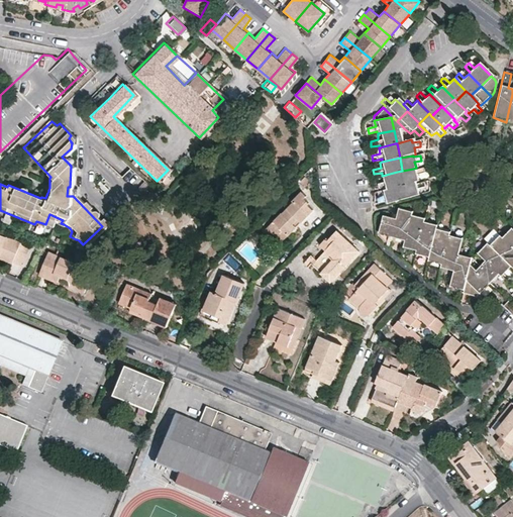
[(414,171),(413,169),(402,171),(397,172),(400,186),(415,183),(417,182),(416,176),(422,175),(421,169),(414,171)]
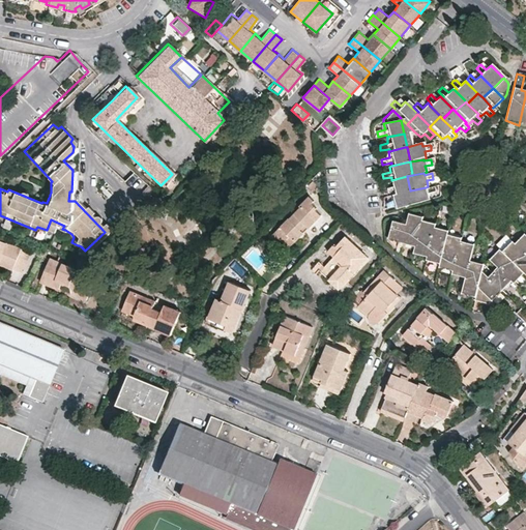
[(410,190),(407,176),(391,180),(390,180),(391,186),(383,187),(384,194),(392,192),(392,195),(408,192),(409,190),(410,190)]
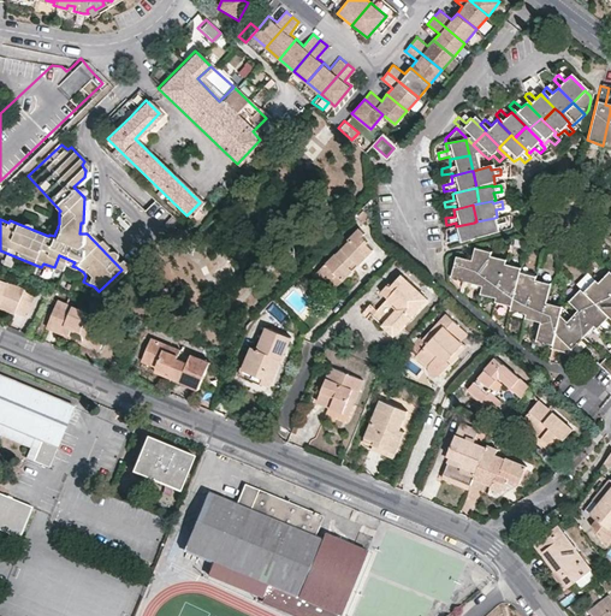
[(156,227),(161,232),(173,221),(168,215),(156,227)]
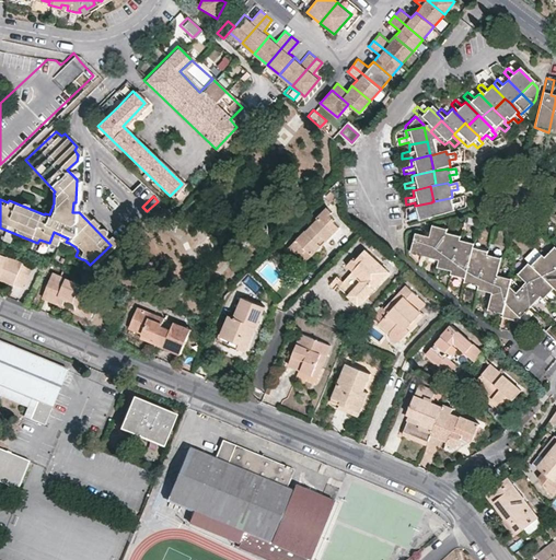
[(450,200),(450,198),(433,201),(432,201),(435,216),(452,212),(451,206),(459,205),(459,202),(459,201),(458,200),(458,199),(450,200)]
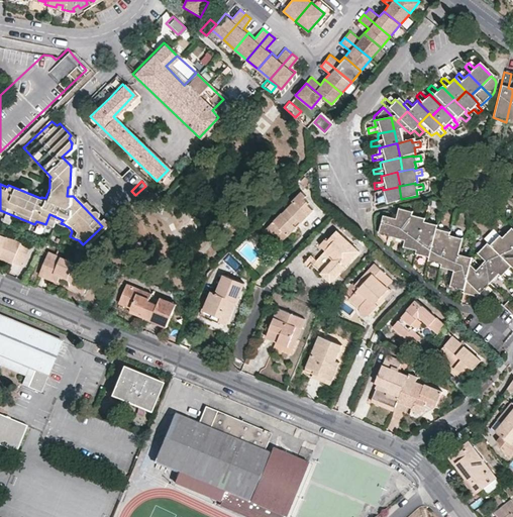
[(398,187),(383,190),(382,190),(382,191),(383,195),(375,197),(375,198),(376,200),(376,201),(376,202),(384,201),(384,202),(384,203),(385,203),(386,203),(401,199),(399,186),(398,187)]
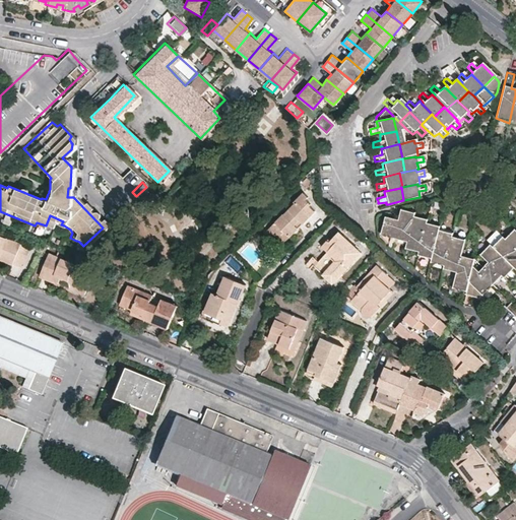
[(282,233),(287,238),(307,217),(304,214),(310,208),(298,198),(293,203),(294,204),(283,215),(281,215),(274,223),(273,223),(265,232),(274,242),(278,238),(282,233)]
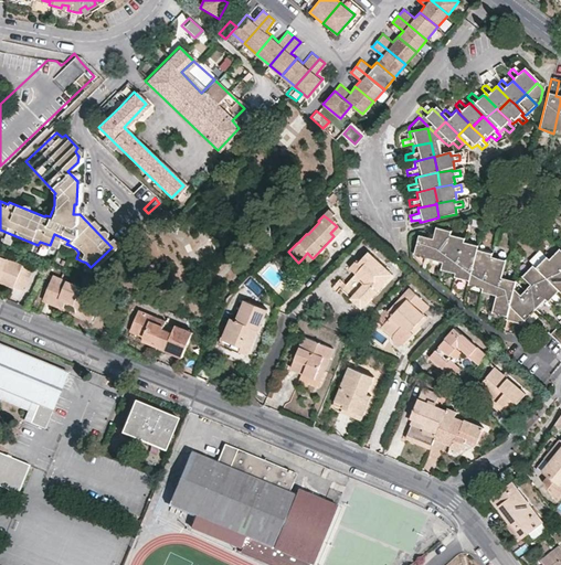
[(435,241),(432,240),(427,259),(431,260),(442,263),(448,235),(450,232),(435,227),(433,235),(437,236),(435,241)]
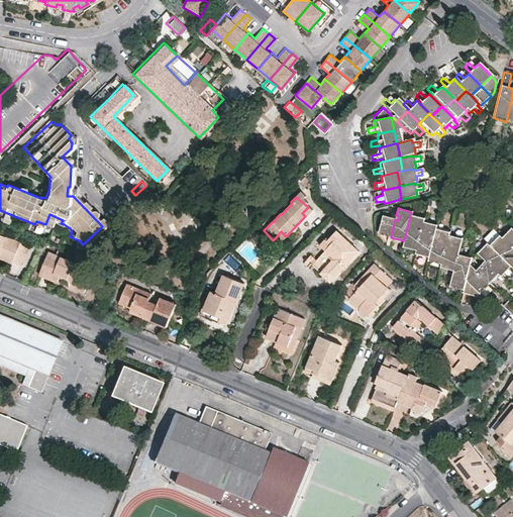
[(60,225),(61,223),(63,220),(49,214),(47,219),(60,225)]
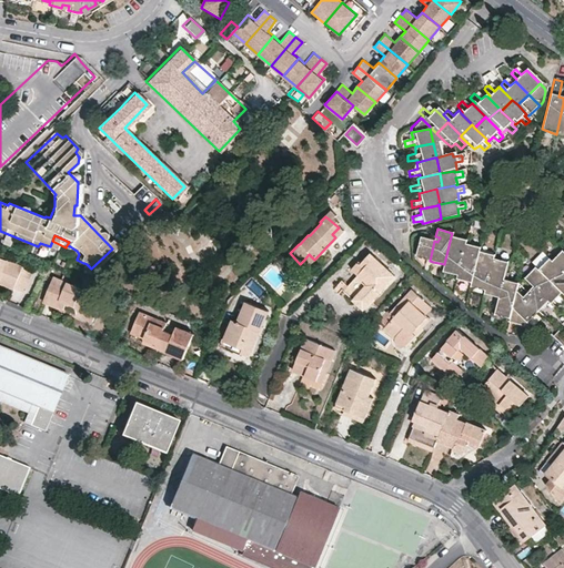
[(430,261),(434,241),(430,240),(425,239),(420,236),(414,255),(425,259),(430,261)]
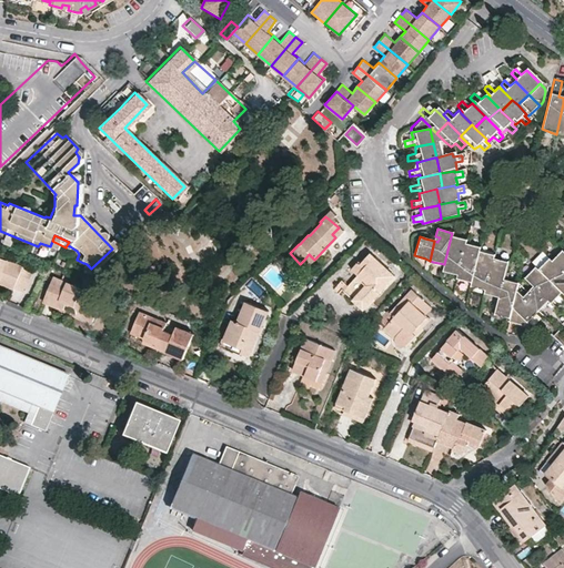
[(451,236),(444,264),(443,266),(446,267),(445,271),(456,274),(465,243),(465,240),(451,236)]
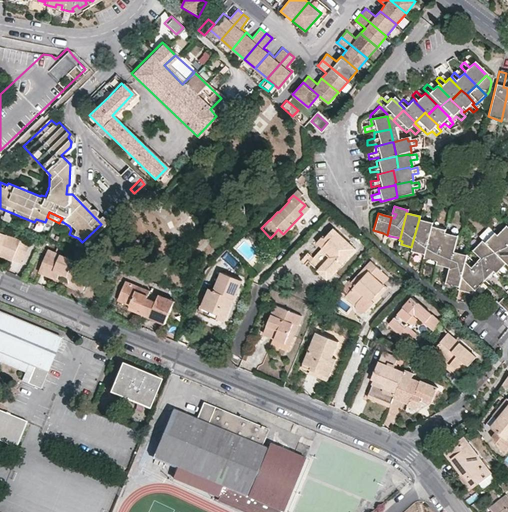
[(423,254),(431,225),(432,223),(419,219),(411,247),(416,249),(416,252),(423,254)]
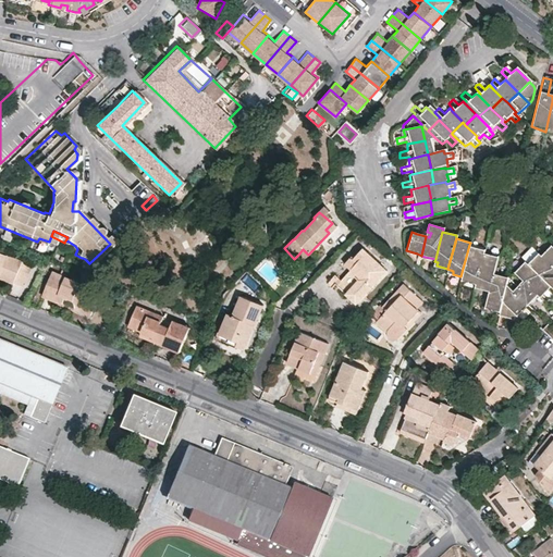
[(475,284),(483,252),(484,249),(469,245),(461,276),(466,277),(465,281),(475,284)]
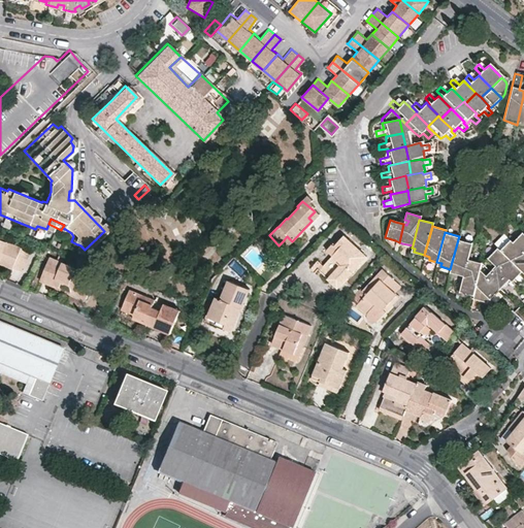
[(523,236),(523,235),(520,233),(511,243),(523,256),(523,236)]
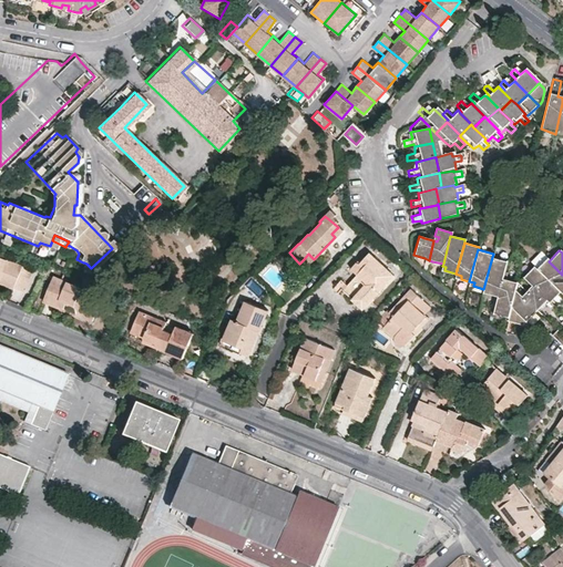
[(364,308),(393,276),(368,253),(359,264),(364,267),(346,286),(343,289),(364,308)]
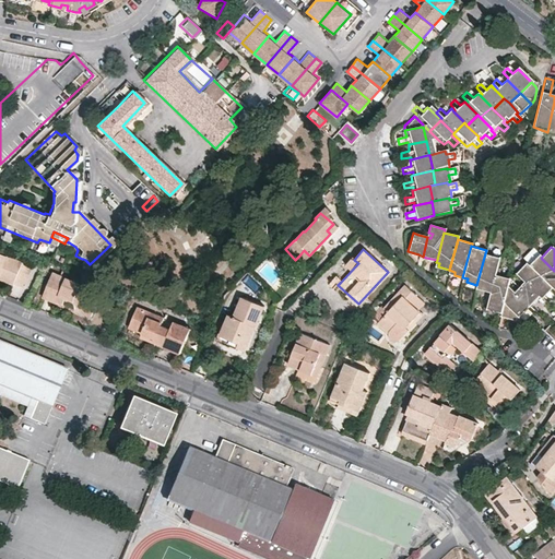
[(304,260),(309,256),(304,250),(299,256),(304,260)]
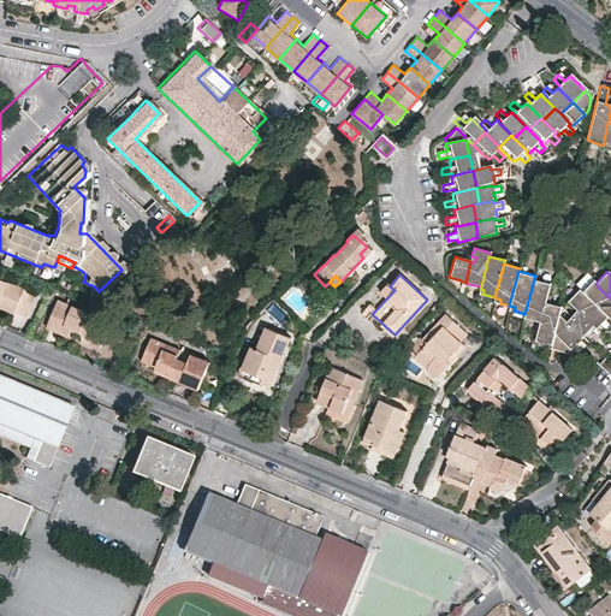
[(0,309),(7,312),(9,311),(17,314),(27,291),(17,288),(17,286),(0,279),(0,309)]
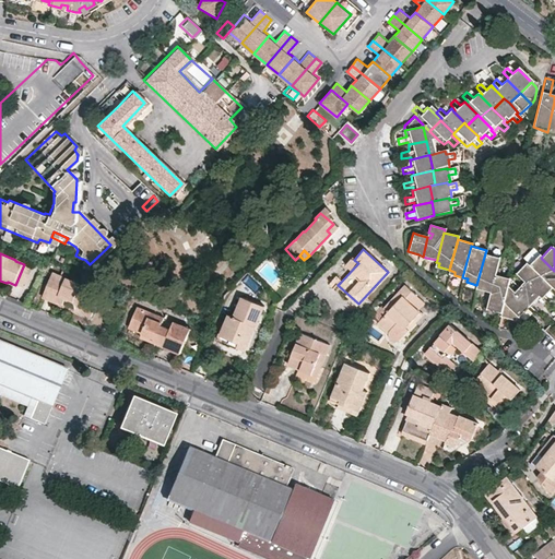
[(491,293),(495,275),(499,258),(485,253),(476,285),(481,287),(480,289),(491,293)]
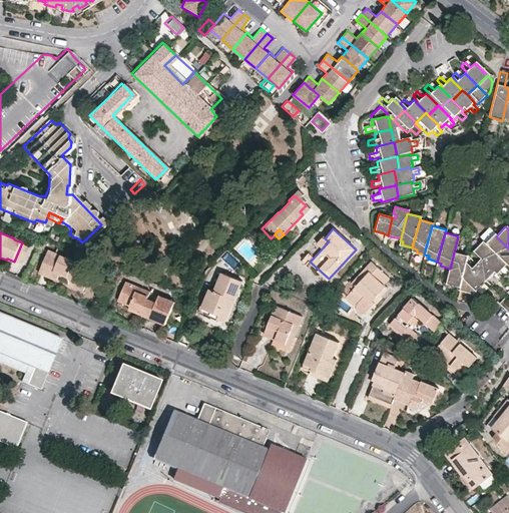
[(362,241),(355,234),(354,237),(360,243),(362,241)]
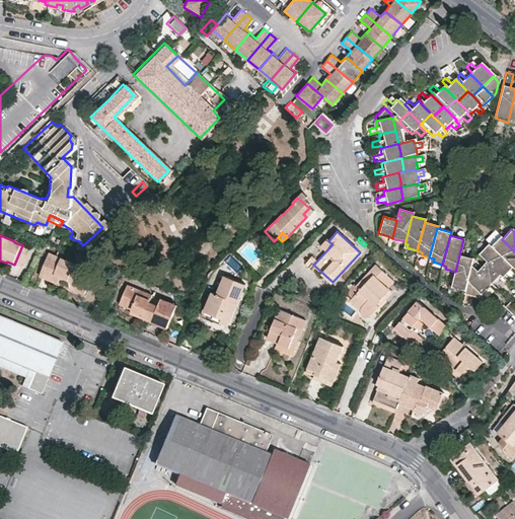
[(514,251),(502,239),(500,237),(490,246),(510,267),(514,265),(514,266),(514,251)]
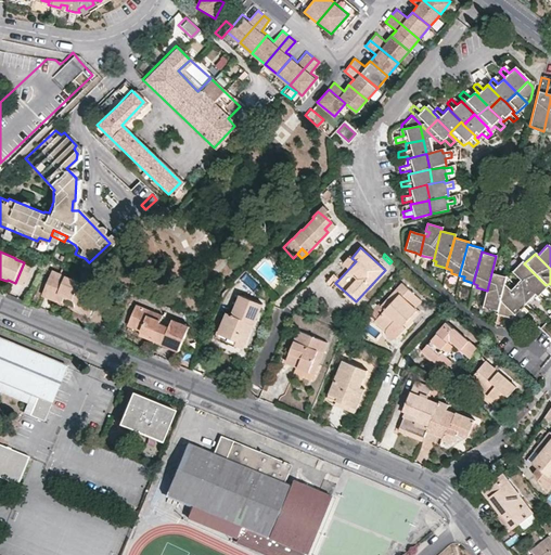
[(546,285),(524,263),(521,260),(511,271),(521,281),(534,294),(537,291),(539,293),(546,285)]
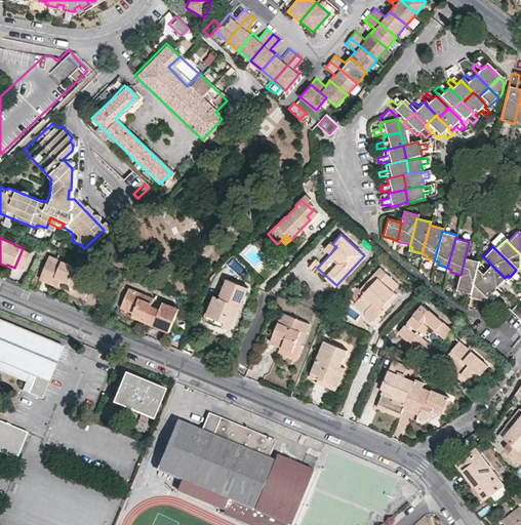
[(57,279),(62,281),(64,283),(65,285),(65,287),(65,290),(80,297),(88,279),(78,274),(76,277),(69,274),(71,266),(45,254),(36,278),(54,286),(57,279)]
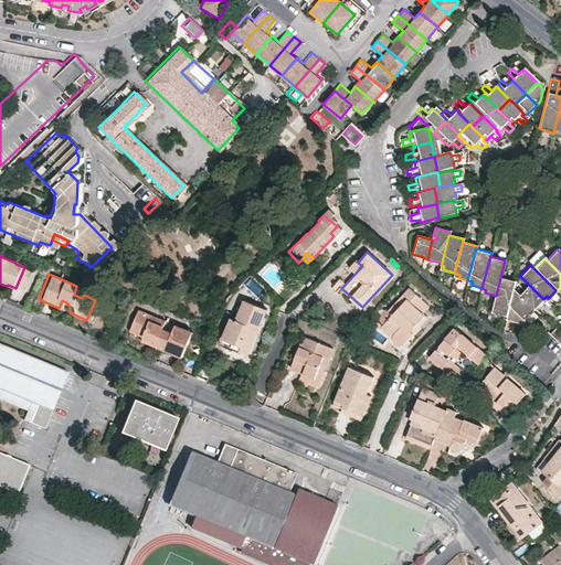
[(506,316),(512,289),(515,283),(500,278),(496,296),(493,308),(497,309),(497,313),(506,316)]
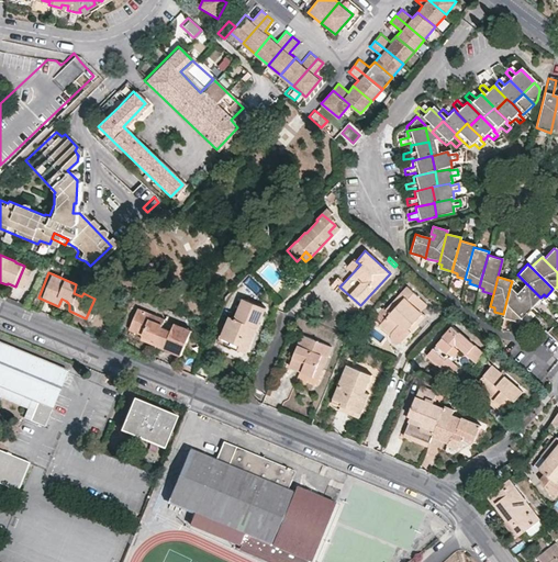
[(540,298),(527,284),(516,294),(531,307),(540,298)]
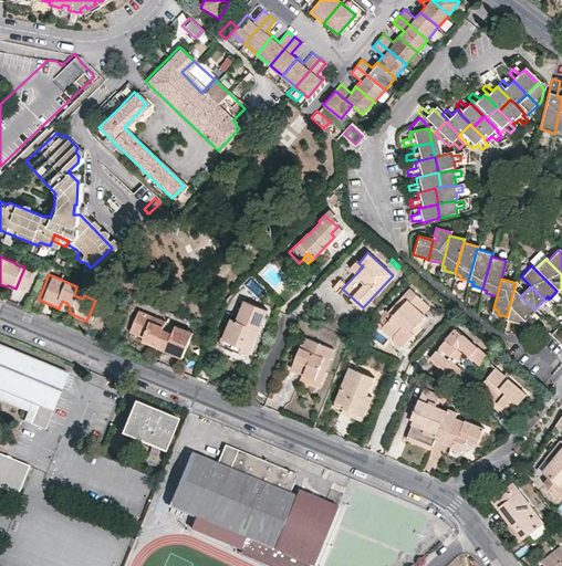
[(395,335),(393,338),(396,344),(398,345),(402,345),(404,345),(406,343),(415,333),(413,329),(418,324),(420,326),(429,316),(423,310),(426,305),(409,290),(388,314),(392,318),(385,326),(395,335)]
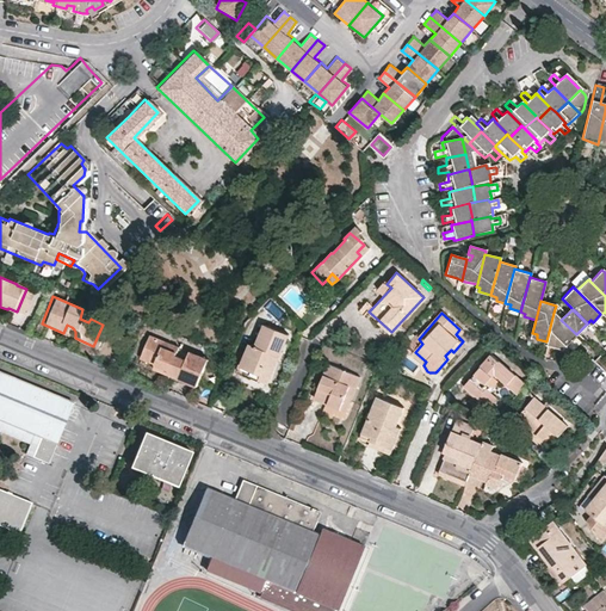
[(562,350),(576,334),(561,320),(554,313),(546,341),(551,344),(550,347),(562,350)]
